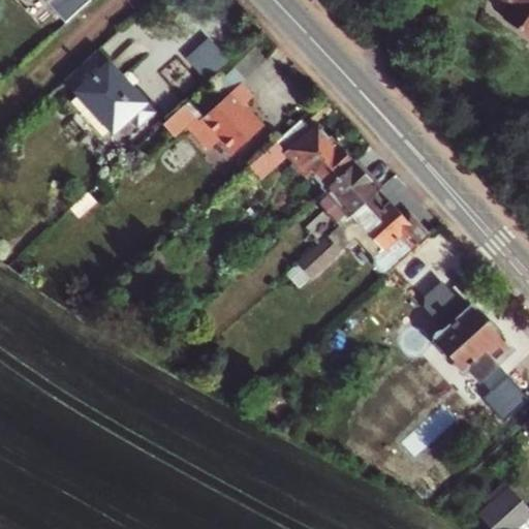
[(40,0),(65,25),(91,2),(88,0),(40,0)]
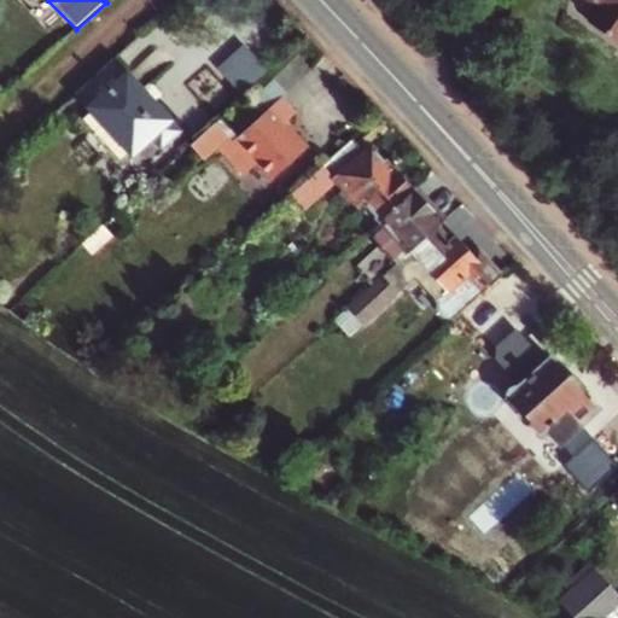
[(617,0),(590,0),(601,7),(590,23),(617,41),(617,0)]
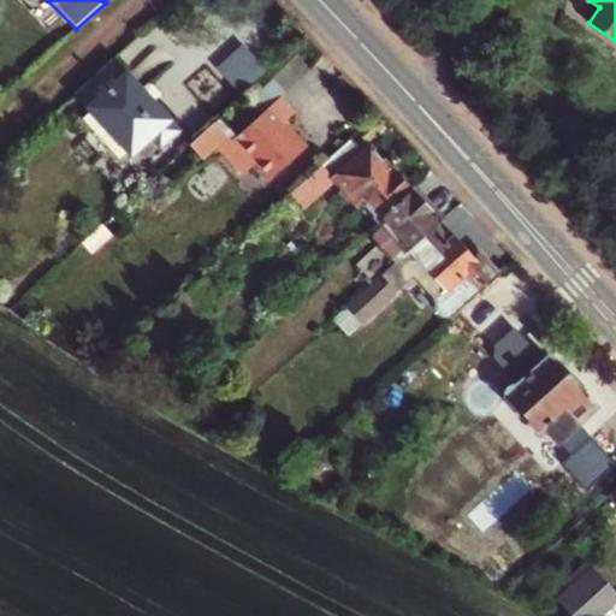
[(218,66),(243,92),(268,66),(243,41),(218,66)]
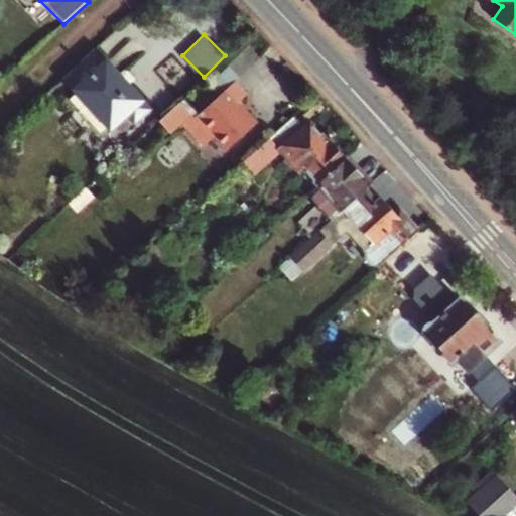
[(79,87),(74,91),(109,128),(126,113),(133,121),(147,108),(105,61),(101,66),(90,54),(67,75),(79,87)]
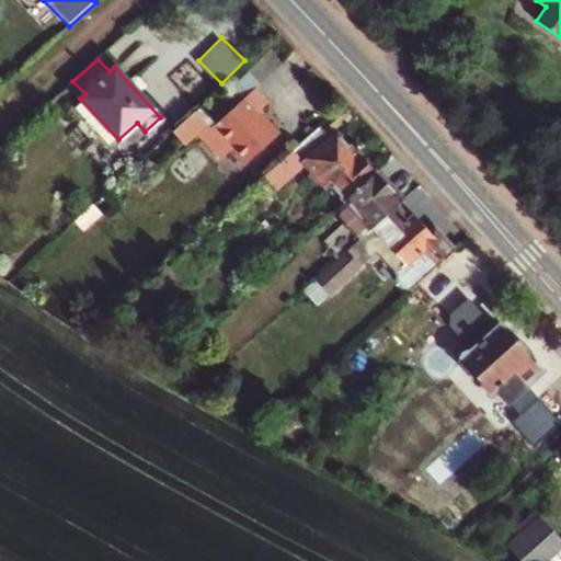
[(264,103),(255,92),(202,140),(212,151),(264,103)]
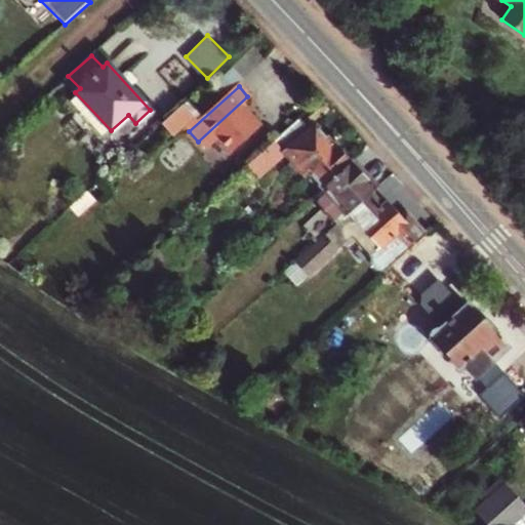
[(250,99),(247,96),(198,142),(208,153),(218,143),(231,156),(260,128),(241,108),(250,99)]
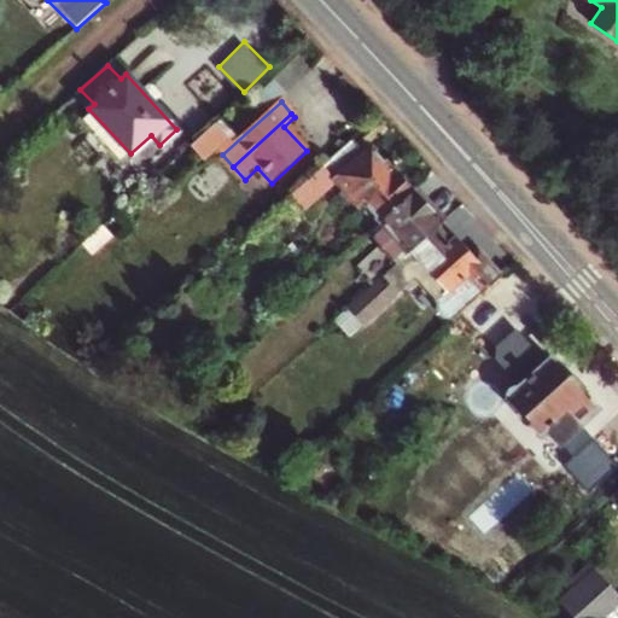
[(216,150),(200,134),(165,167),(180,182),(216,150)]
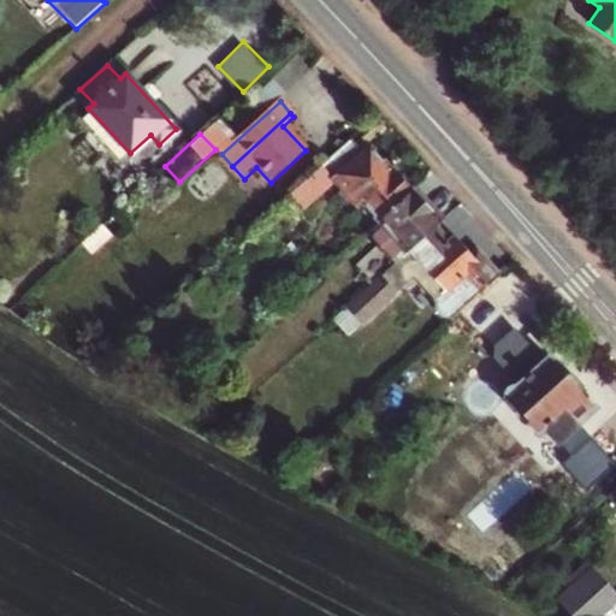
[(349,141),(289,195),(301,209),(333,181),(355,206),(360,201),(377,220),(410,190),(406,185),(408,184),(400,176),(398,177),(392,171),(391,172),(368,147),(361,154),(349,141)]
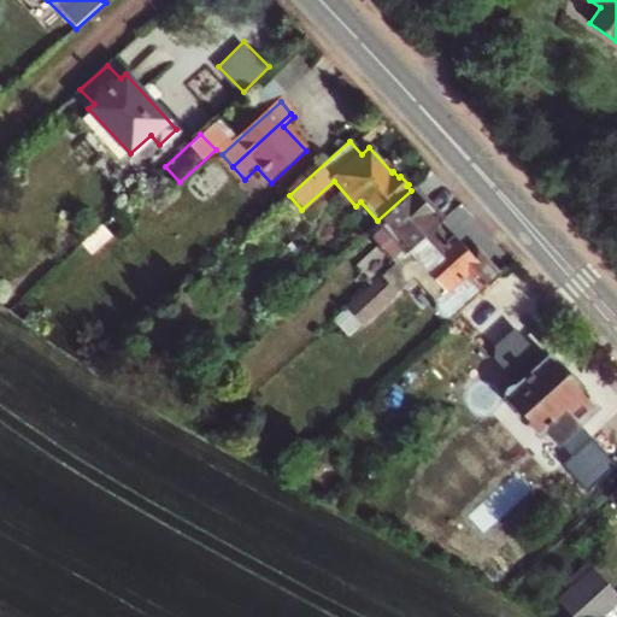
[(353,244),(382,274),(435,225),(458,205),(430,174),(411,191),(377,221),(353,244)]
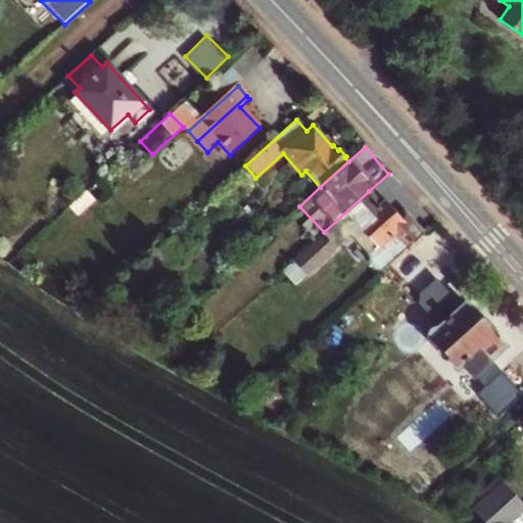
[(293,260),(305,275),(350,235),(369,255),(369,263),(375,269),(380,269),(382,271),(424,233),(410,218),(405,222),(398,216),(385,200),(381,204),(369,191),(324,232),(293,260)]
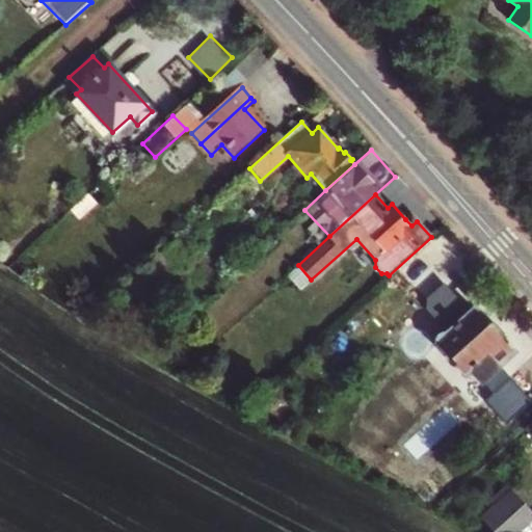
[(410,215),(405,219),(411,225),(417,221),(410,215)]
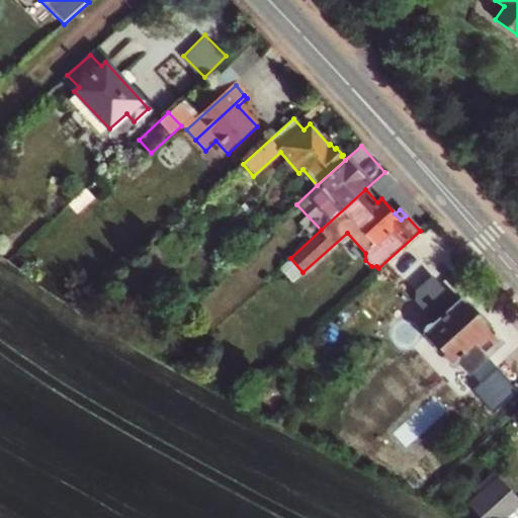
[(290,258),(278,268),(291,282),(303,272),(290,258)]
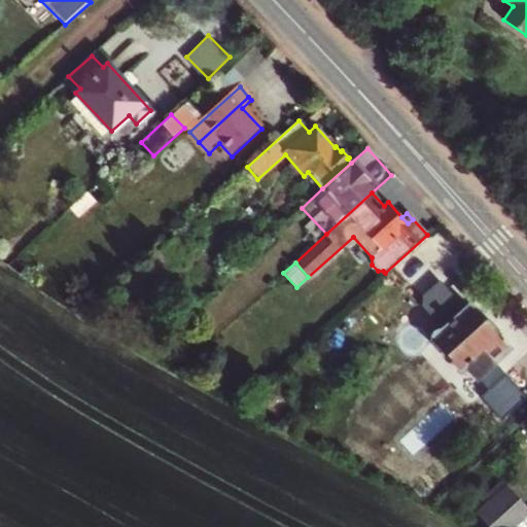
[(431,310),(450,290),(438,279),(420,299),(431,310)]
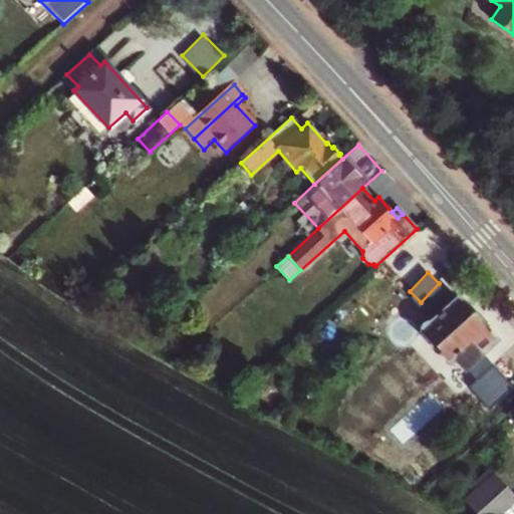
[(433,313),(453,294),(442,284),(423,303),(433,313)]
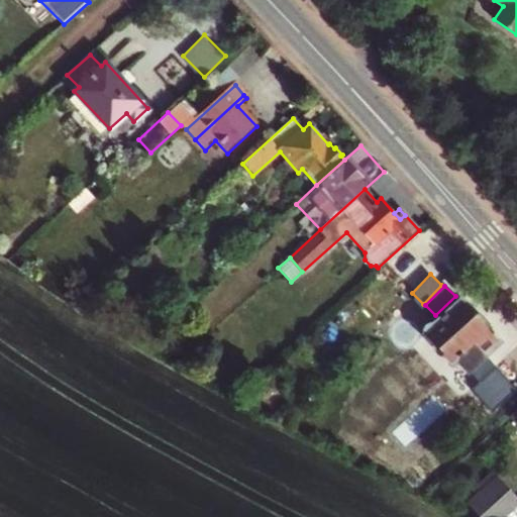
[(468,370),(499,341),(459,299),(434,321),(432,321),(429,321),(427,322),(425,323),(423,326),(422,330),(422,333),(423,337),(426,340),(429,342),(433,342),(452,363),(457,358),(468,370)]
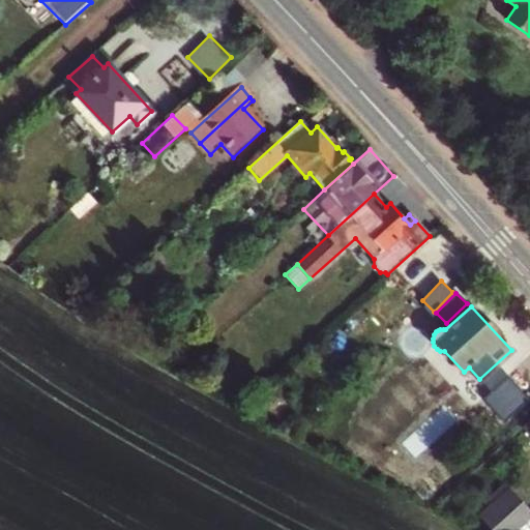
[(419,430),(435,446),(466,418),(453,406),(429,430),(424,425),(419,430)]
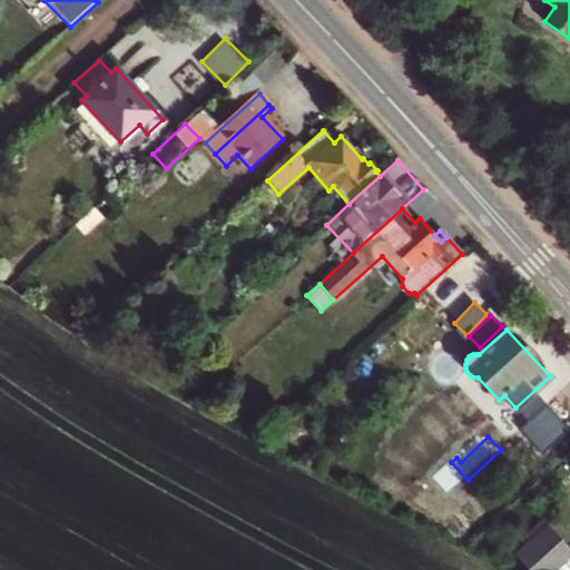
[(468,480),(451,462),(439,473),(454,492),(468,480)]
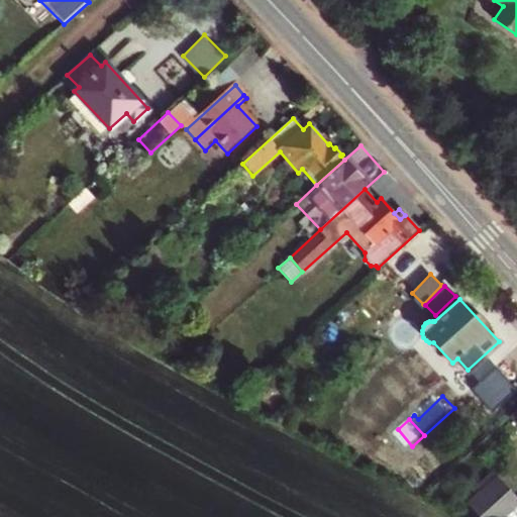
[(503,516),(516,504),(516,496),(497,475),(467,503),(479,516),(503,516)]
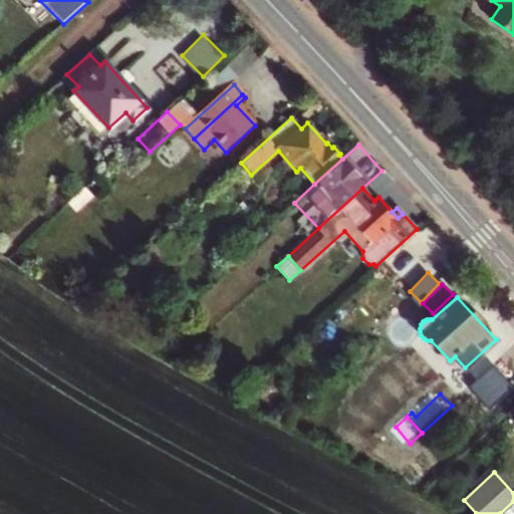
[(513,513),(513,503),(502,513),(513,513)]
